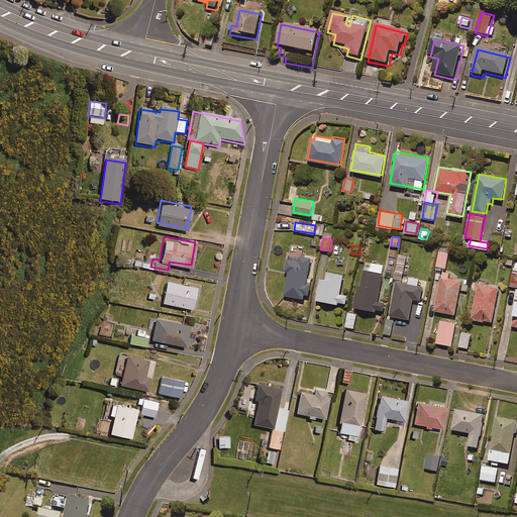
[(449,247),(440,245),(437,266),(446,267),(449,247)]
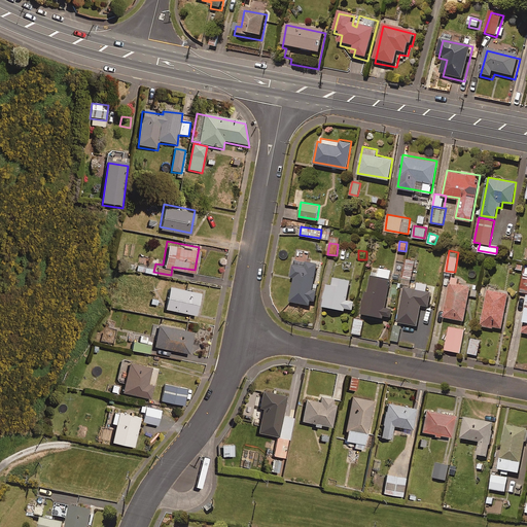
[(417,260),(408,258),(403,278),(413,279),(417,260)]
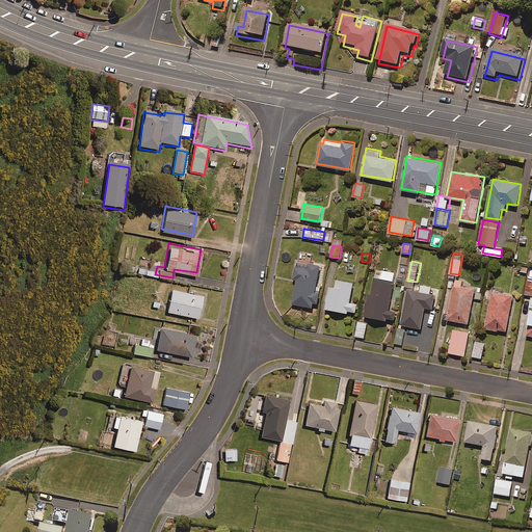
[(320,265),(309,263),(308,268),(295,266),(293,278),(297,278),(293,302),(313,307),(314,301),(318,302),(320,292),(315,291),(320,265)]
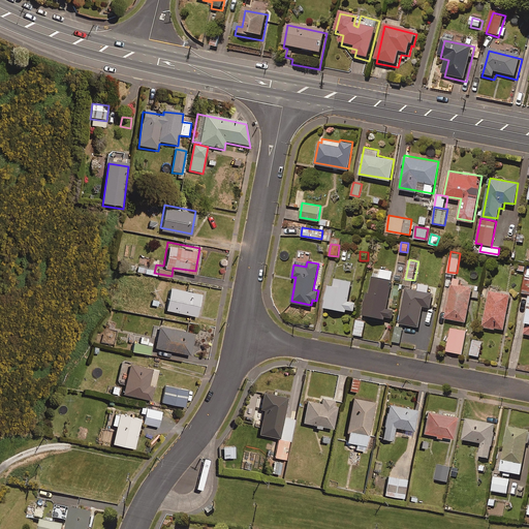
[(132,262),(131,270),(153,274),(154,268),(132,262)]
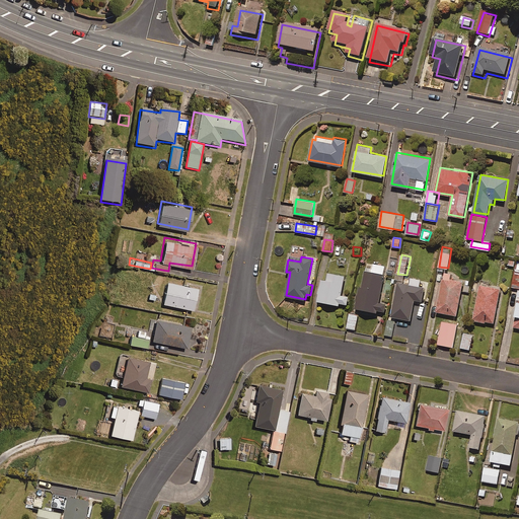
[(367,262),(356,307),(375,312),(376,309),(385,311),(386,304),(378,302),(384,281),(382,280),(385,267),(367,262)]
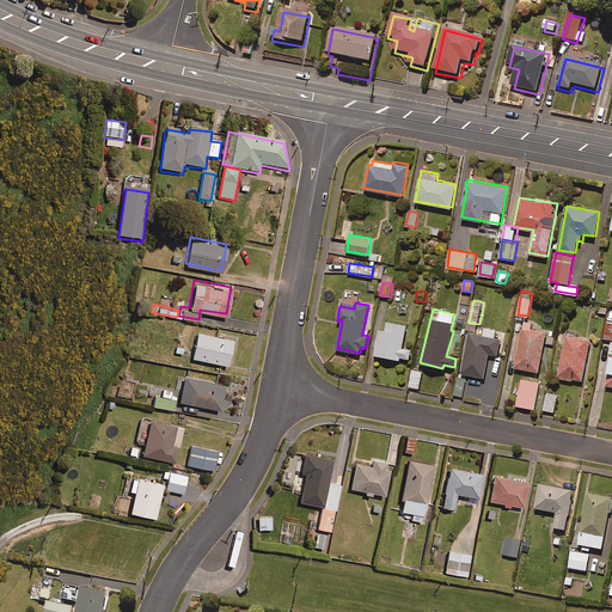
[(378,328),(373,355),(399,360),(401,356),(410,357),(411,349),(403,347),(407,323),(387,319),(386,330),(378,328)]
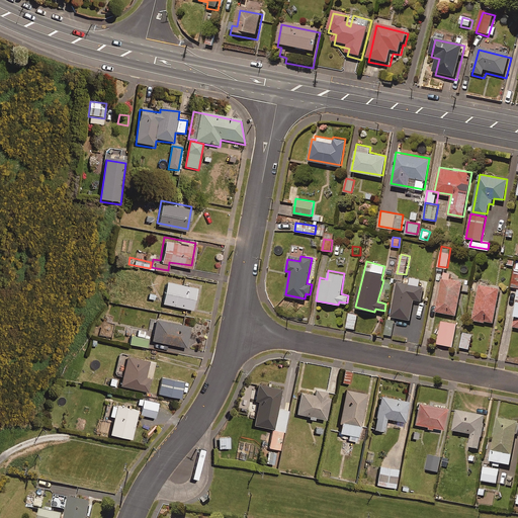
[(450,272),(443,271),(436,311),(456,314),(462,280),(449,278),(450,272)]
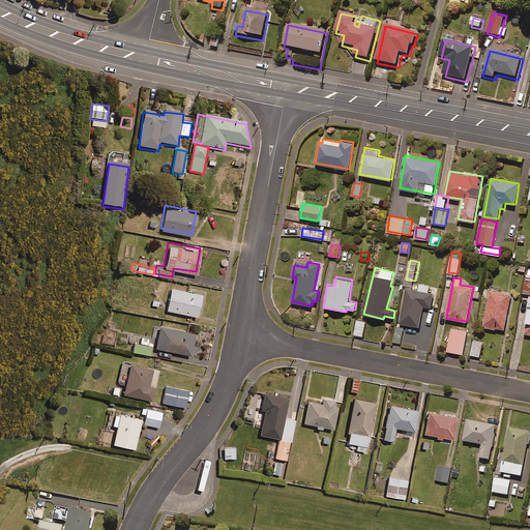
[(187,285),(182,284),(181,288),(170,286),(166,308),(197,315),(201,292),(186,289),(187,285)]
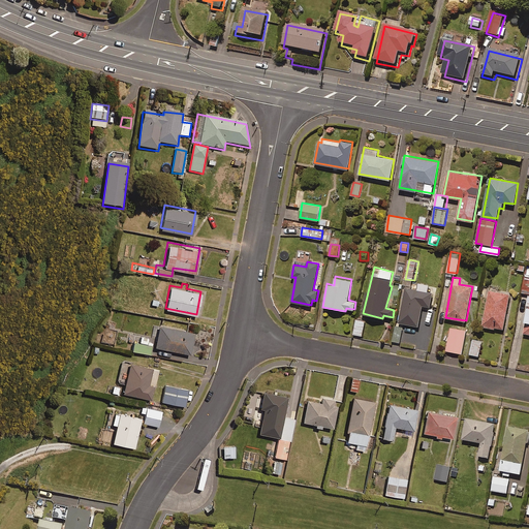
[(428,291),(429,286),(421,284),(419,290),(406,287),(399,322),(418,325),(423,305),(430,307),(433,292),(428,291)]
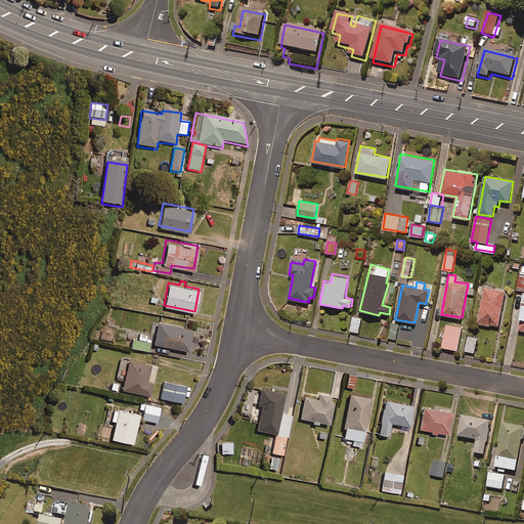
[(506,291),(485,287),(478,322),(489,325),(490,323),(498,324),(506,291)]
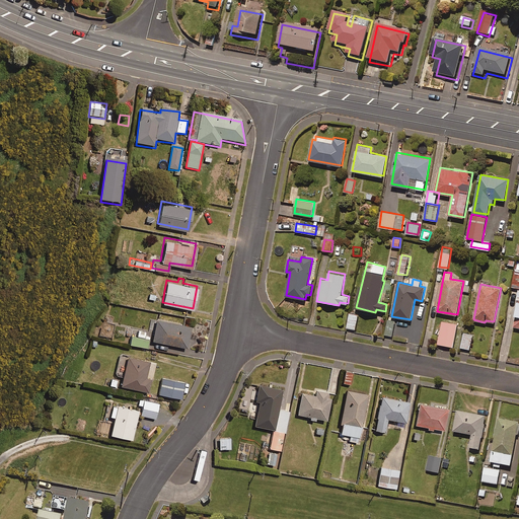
[(358,314),(350,312),(347,327),(356,329),(358,314)]
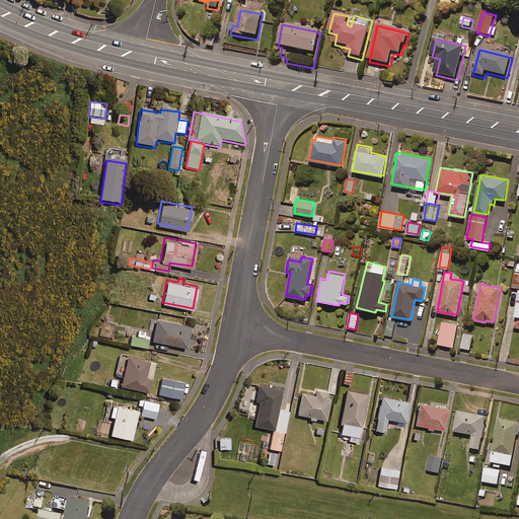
[(190,324),(155,317),(151,339),(186,346),(190,324)]
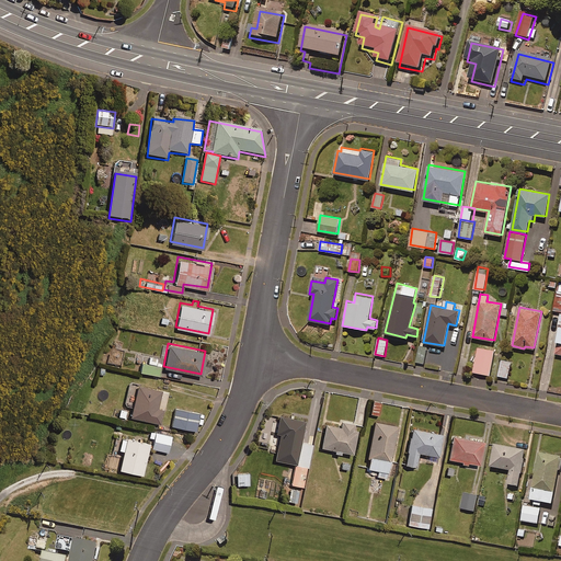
[(424,363),(427,346),(420,345),(416,362),(424,363)]
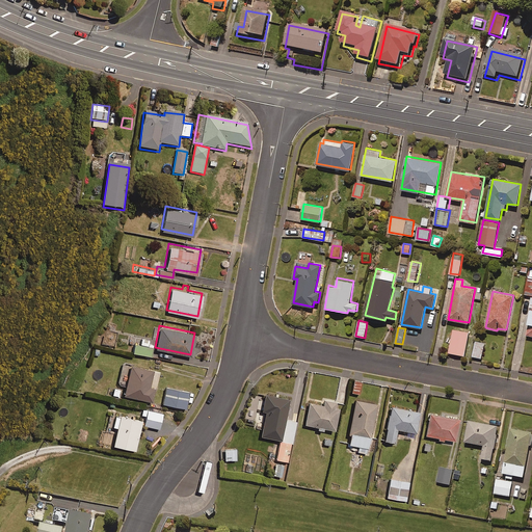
[(470,331),(454,328),(449,352),(464,354),(470,331)]
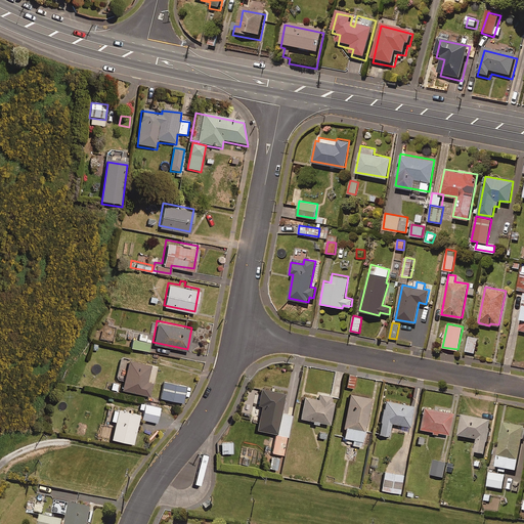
[(478,337),(469,335),(466,350),(475,352),(478,337)]
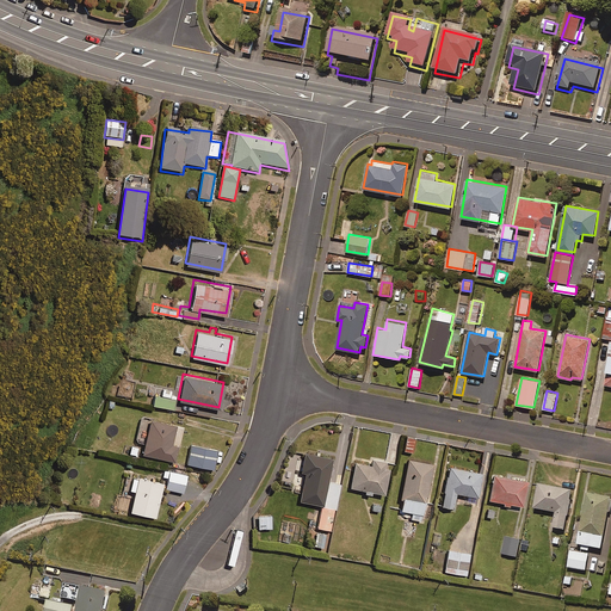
[(174,397),(154,393),(152,402),(172,407),(174,397)]
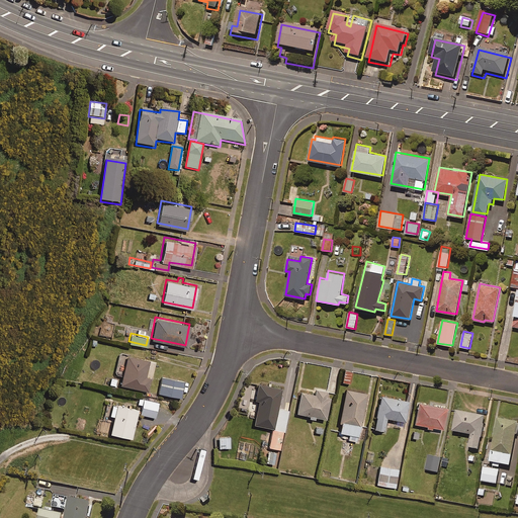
[(114,372),(121,374),(119,382),(147,390),(150,376),(144,375),(148,357),(119,351),(114,372)]
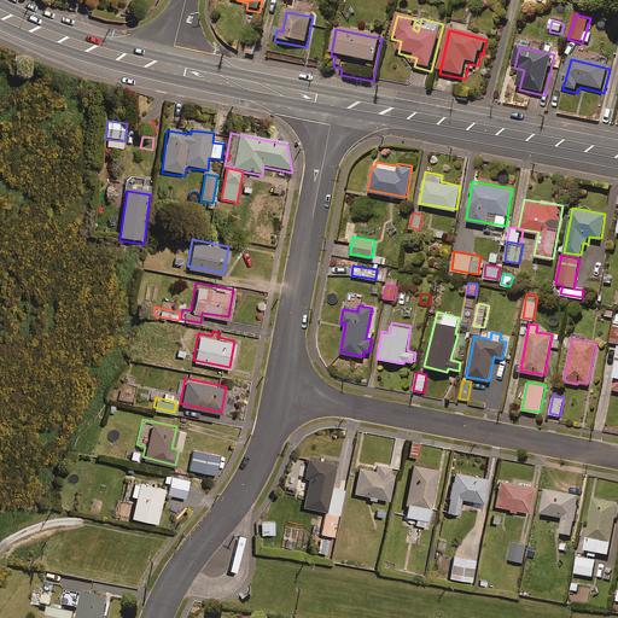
[(419,443),(410,441),(407,454),(417,456),(419,443)]
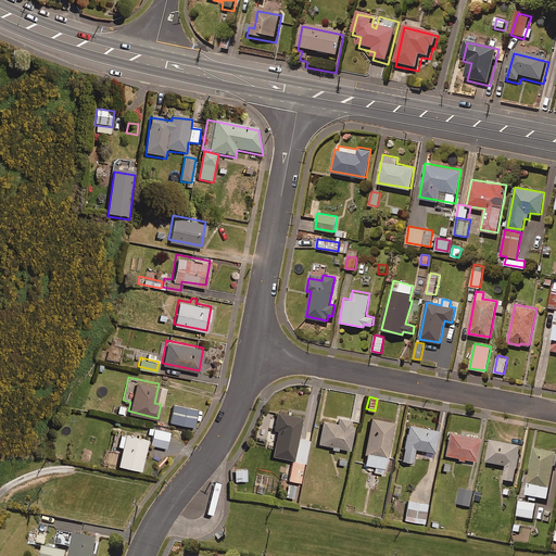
[(197,406),(173,402),(169,420),(193,426),(197,406)]
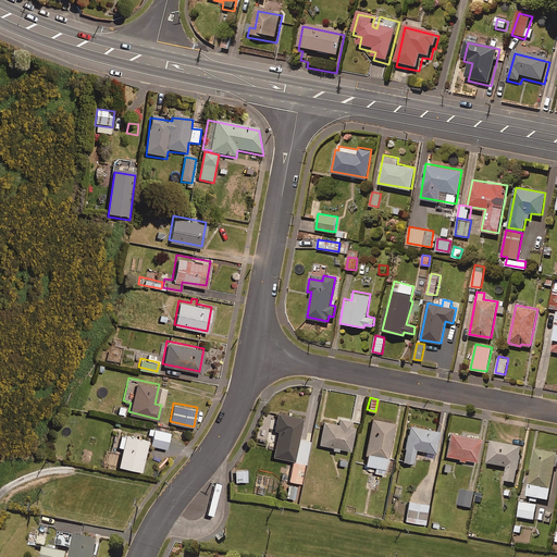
[(268,442),(274,443),(272,455),(293,458),(288,479),(299,481),(302,463),(305,463),(309,440),(297,437),(301,415),(276,410),(275,420),(271,419),(270,428),(277,429),(276,433),(270,432),(268,442)]
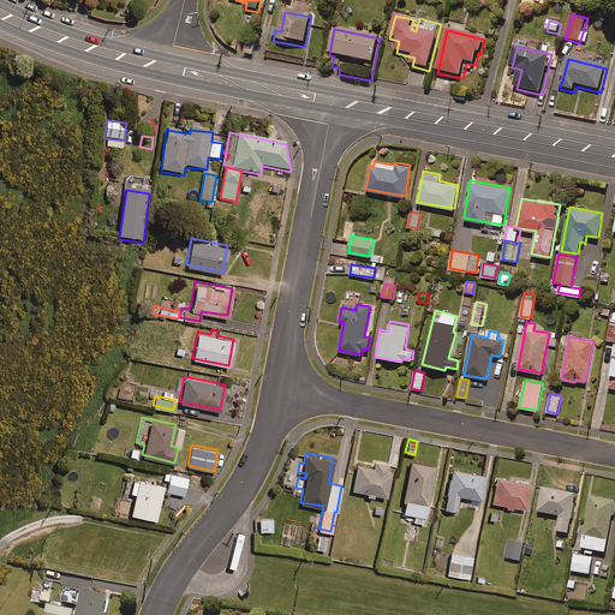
[(357,463),(352,489),(366,491),(366,495),(372,496),(372,493),(386,495),(390,469),(382,467),(383,461),(374,459),(372,465),(357,463)]
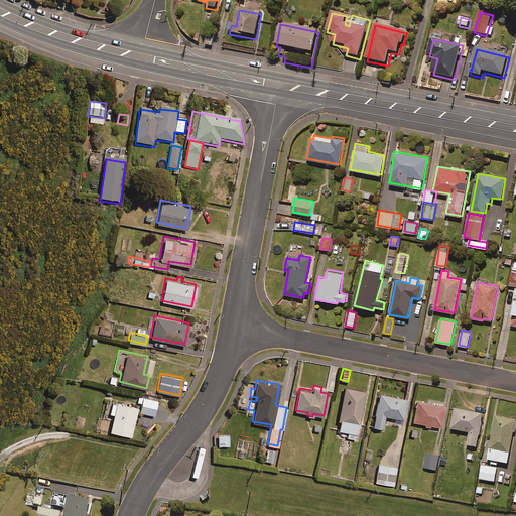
[(364,390),(345,386),(337,429),(348,431),(346,437),(355,438),(364,390)]
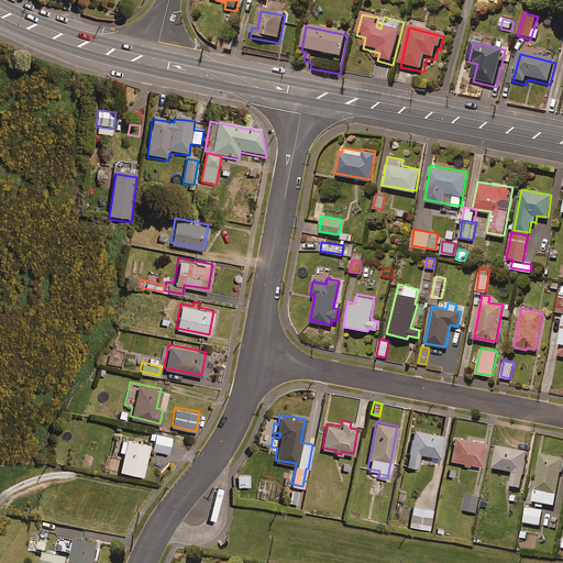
[(443,434),(411,428),(405,464),(417,466),(419,452),(439,456),(443,434)]
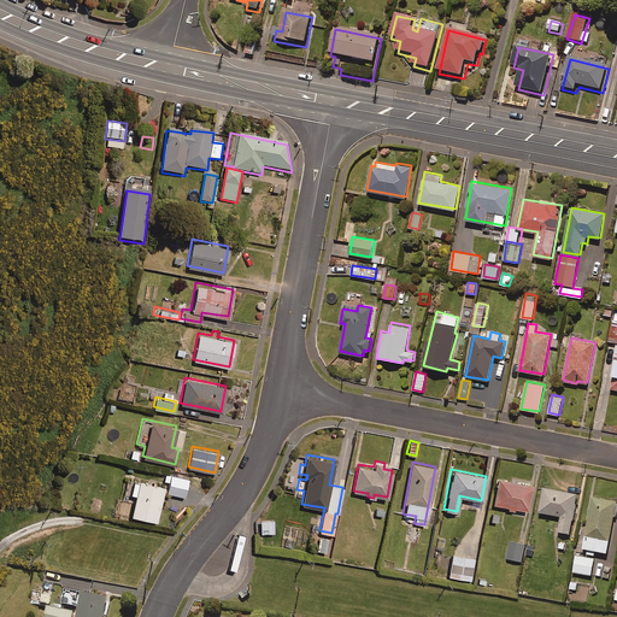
[(187,477),(165,472),(163,481),(168,481),(165,491),(183,494),(187,477)]
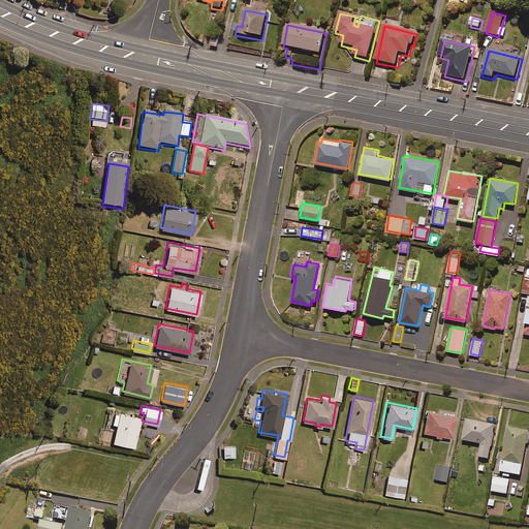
[(427,409),(423,431),(435,433),(434,436),(440,437),(441,435),(452,436),(456,414),(427,409)]
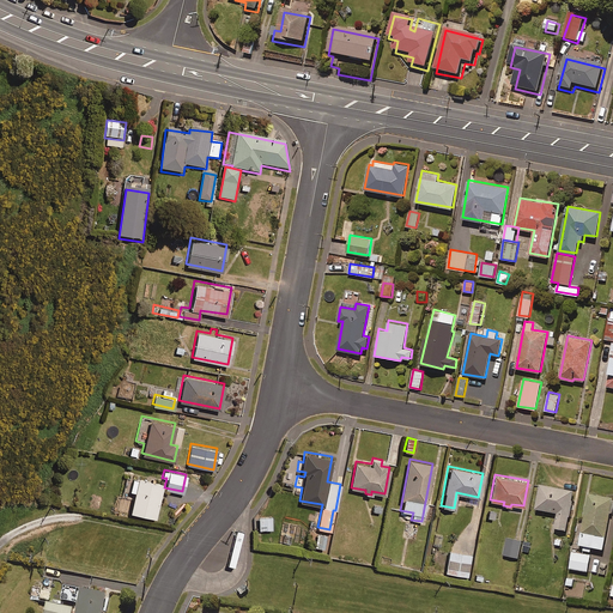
[(163,483),(132,475),(128,489),(134,490),(129,510),(155,516),(163,483)]
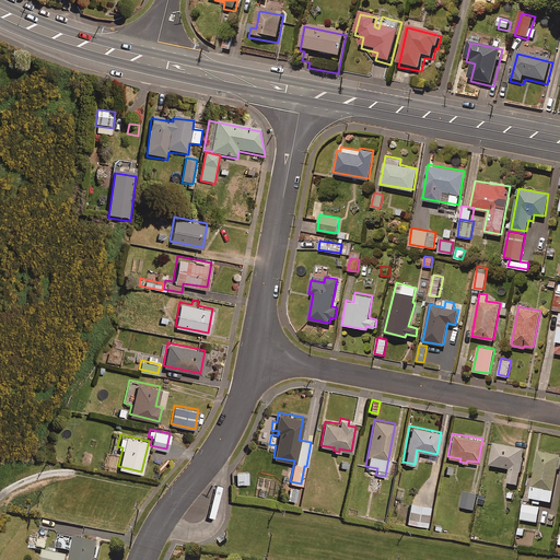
[(525,447),(493,442),(490,464),(510,467),(506,481),(518,483),(525,447)]
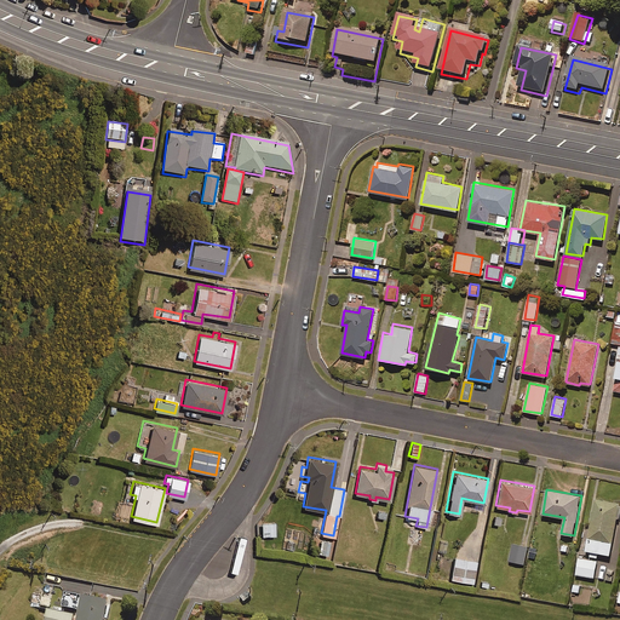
[(619,501),(596,497),(585,549),(590,550),(589,556),(598,557),(600,551),(609,554),(619,507),(619,501)]
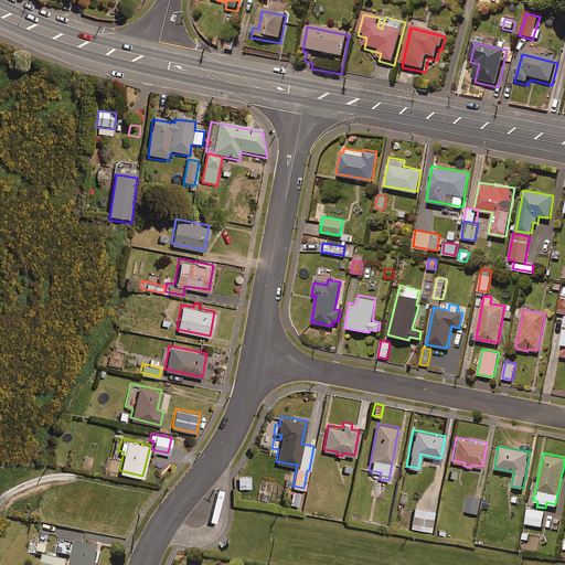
[(352,466),(344,465),(343,476),(351,477),(352,466)]
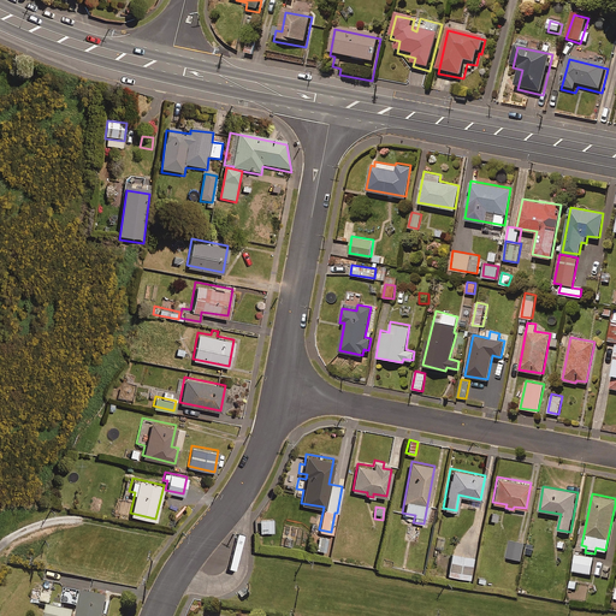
[(499,514),(490,511),(487,521),(498,522),(499,514)]
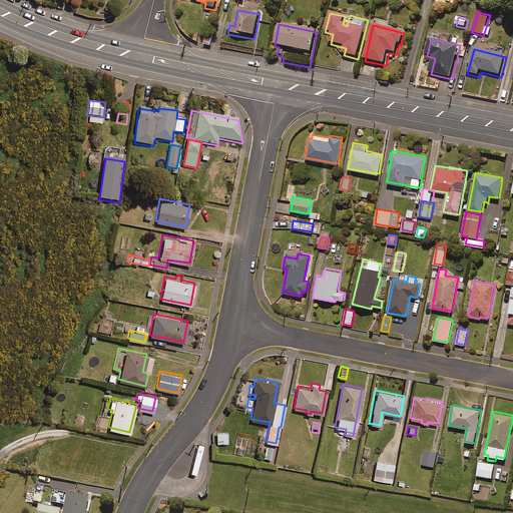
[(226,431),(215,432),(215,442),(227,442),(226,431)]
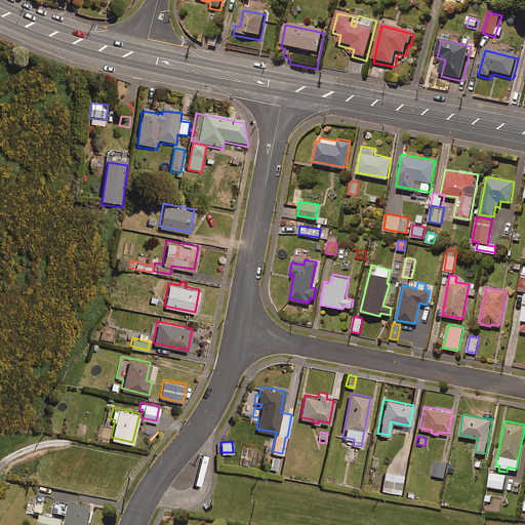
[(279,457),(272,456),(270,468),(277,469),(279,457)]
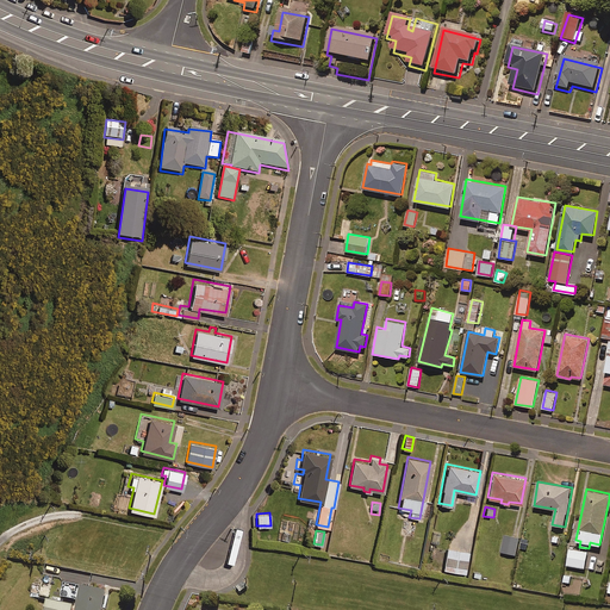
[(441,533),(433,530),(429,543),(437,546),(441,533)]
